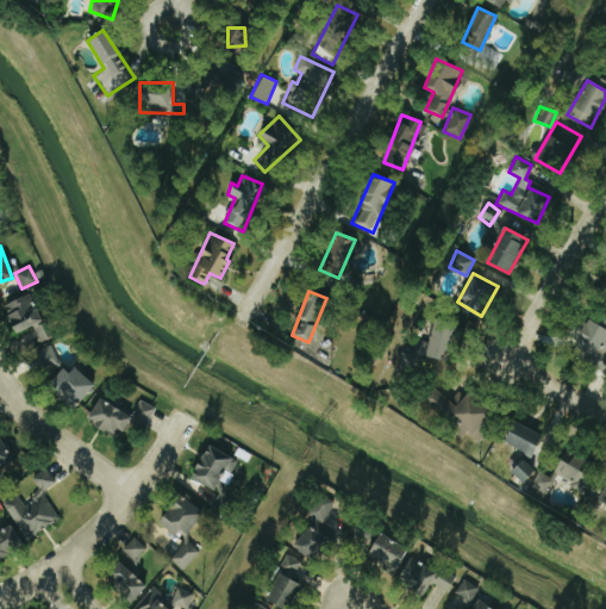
[(30,328),(36,342),(49,337),(30,293),(2,305),(14,334),(30,328)]
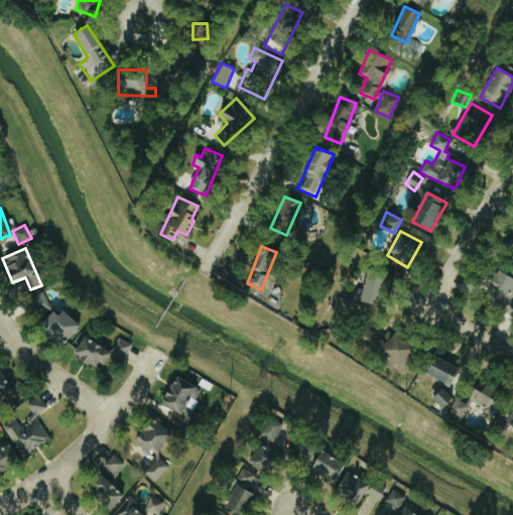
[(359,301),(377,305),(386,275),(368,270),(359,301)]
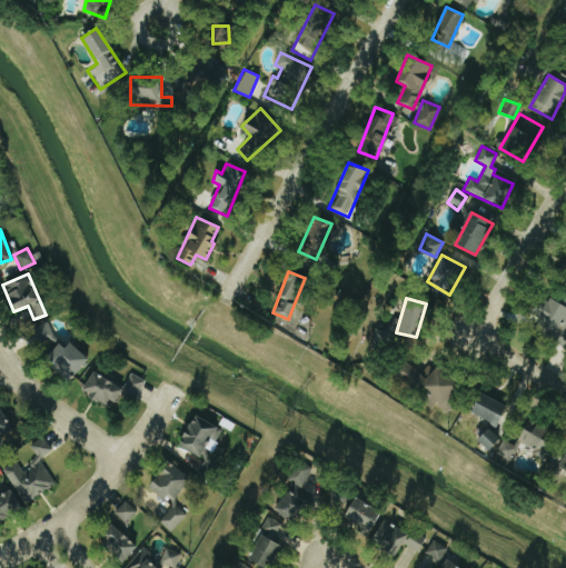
[(565,302),(565,305),(548,298),(536,324),(563,335),(565,327),(565,302)]
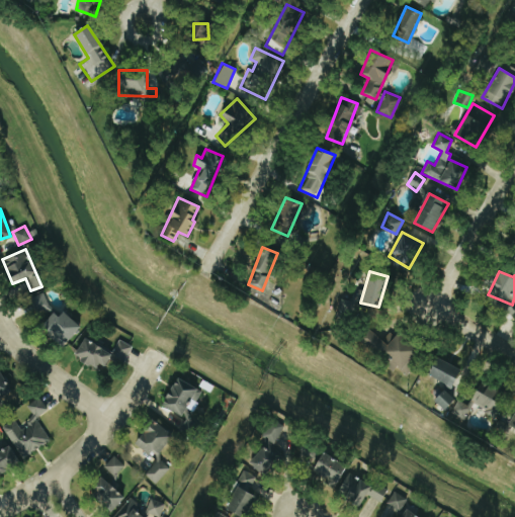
[(36,319),(53,311),(43,291),(26,299),(36,319)]
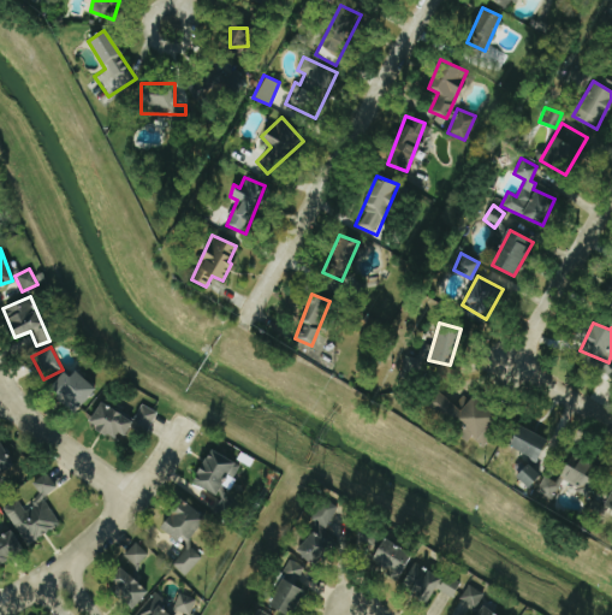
[(52,388),(76,409),(95,389),(71,367),(52,388)]
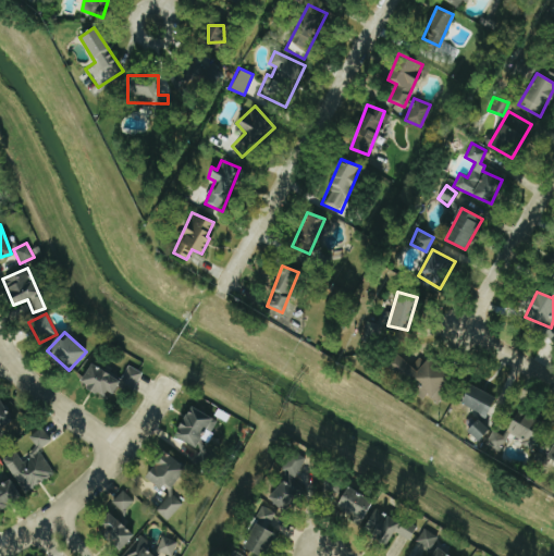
[(427,358),(423,362),(417,356),(410,365),(397,355),(386,369),(431,403),(452,377),(427,358)]
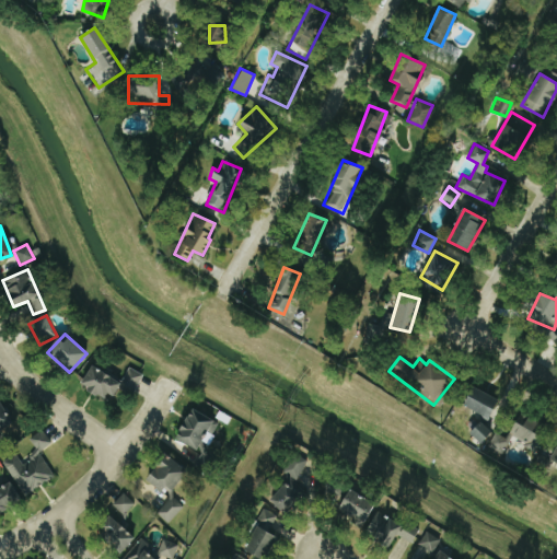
[(119,381),(91,364),(79,385),(106,402),(115,386),(130,395),(142,374),(128,365),(119,381)]
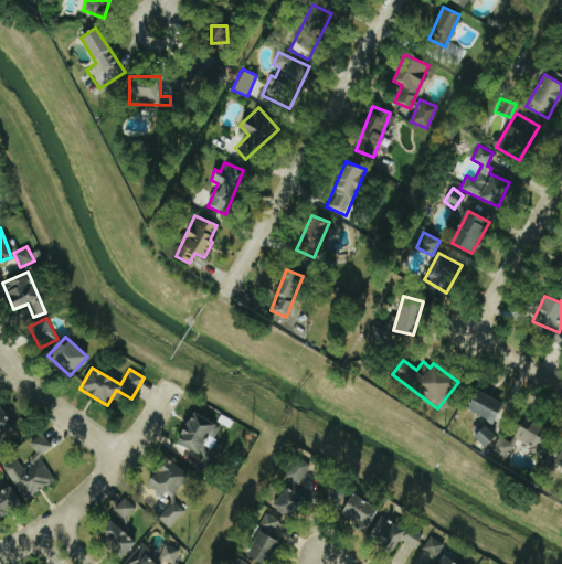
[(492,423),(502,402),(476,390),(466,411),(492,423)]
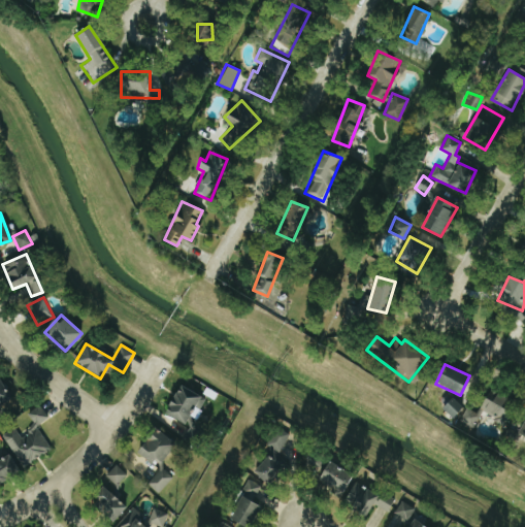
[(0,404),(10,399),(0,380),(0,404)]
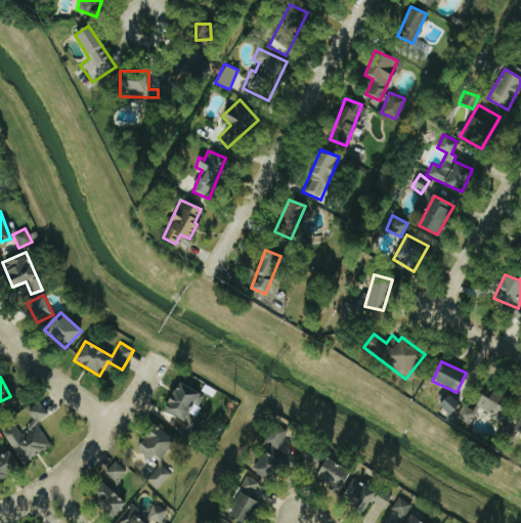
[(204,395),(179,382),(163,411),(189,426),(196,417),(192,416),(204,395)]
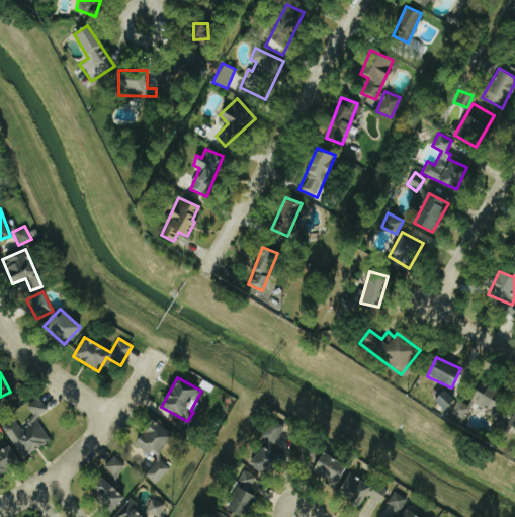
[(462,420),(471,404),(492,416),(504,396),(489,385),(483,395),(477,391),(466,407),(459,402),(452,414),(462,420)]
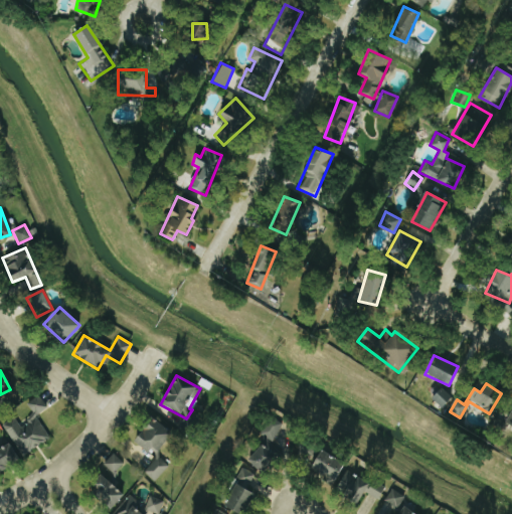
[(442,408),(452,397),(442,387),(432,397),(442,408)]
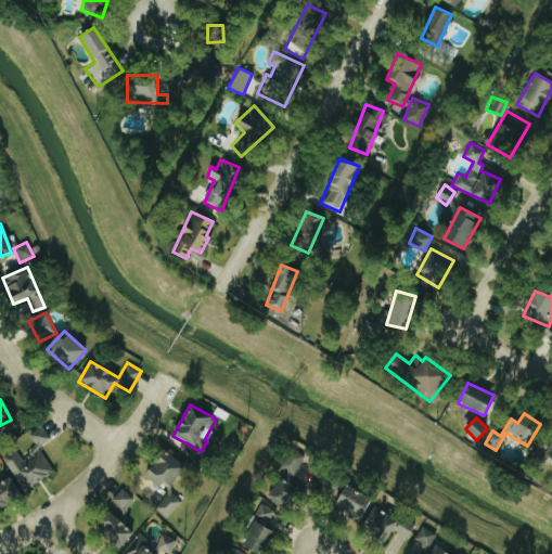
[(38,447),(49,440),(41,425),(27,433),(34,445),(25,450),(28,454),(21,460),(15,450),(2,458),(22,490),(52,472),(38,447)]
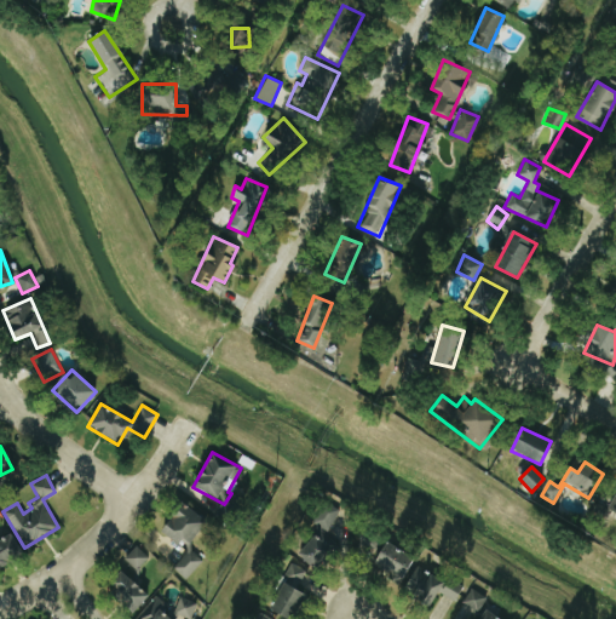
[(327,533),(338,509),(323,502),(311,526),(314,527),(299,559),(322,569),(338,538),(327,533)]
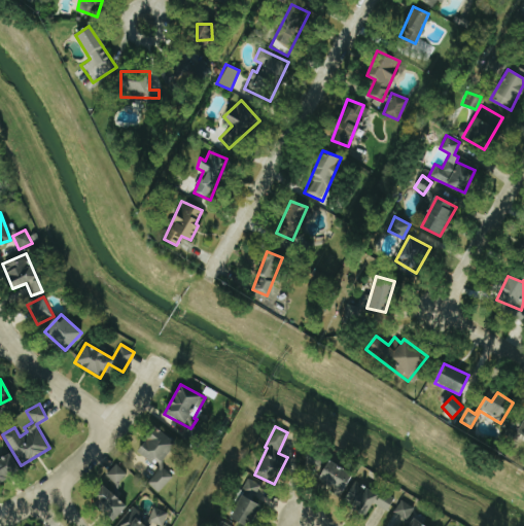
[(176,443),(156,427),(137,451),(158,466),(176,443)]
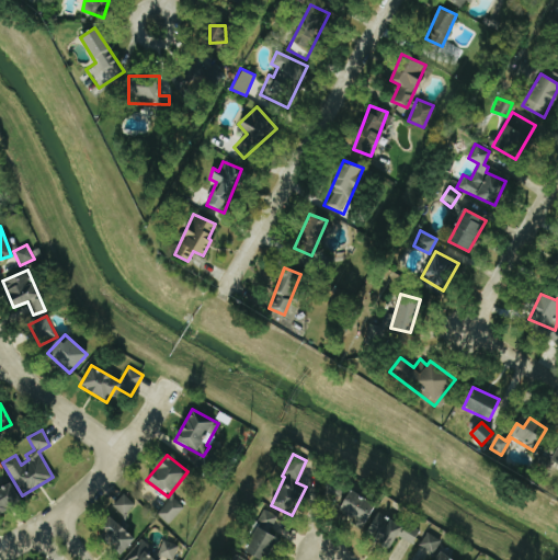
[(0,512),(20,502),(11,483),(0,489),(0,512)]
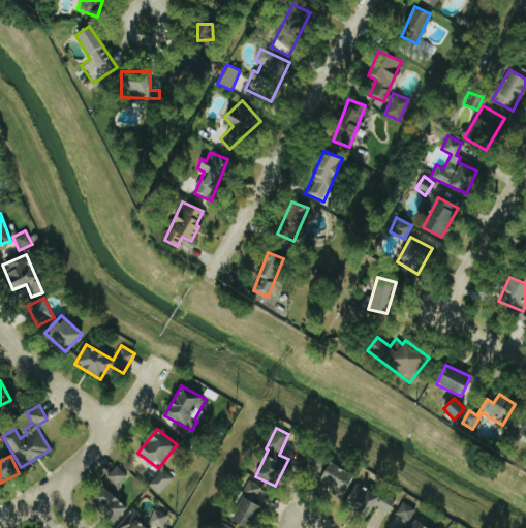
[(318,484),(342,496),(353,475),(330,462),(318,484)]
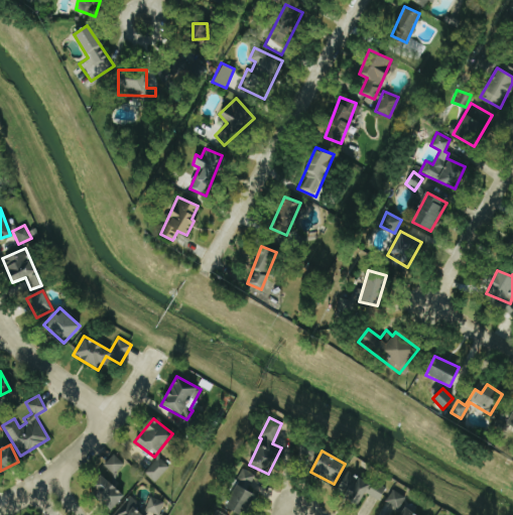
[(102,464),(112,474),(123,464),(113,454),(102,464)]
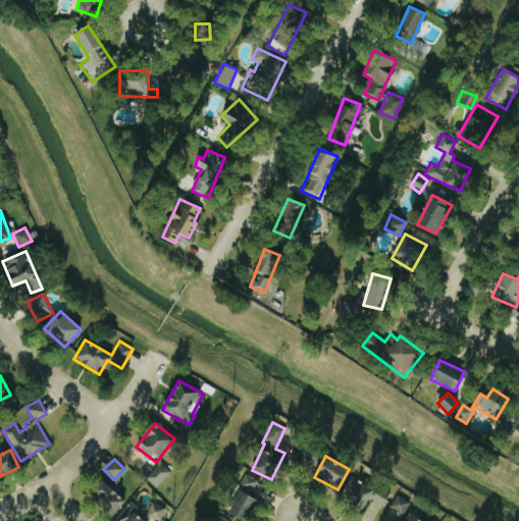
[(169,472),(159,462),(144,477),(154,487),(169,472)]
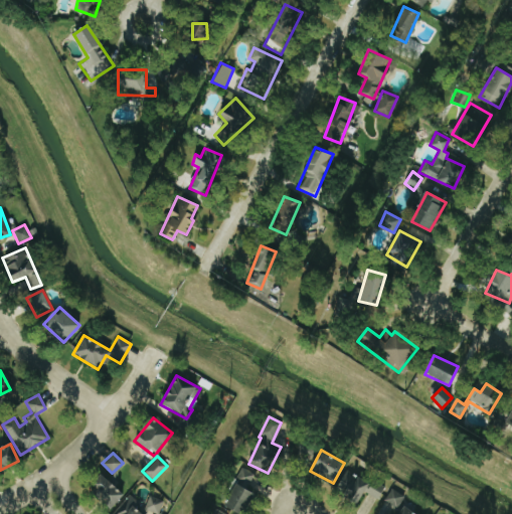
[(246,489),(253,474),(241,468),(233,482),(246,489)]
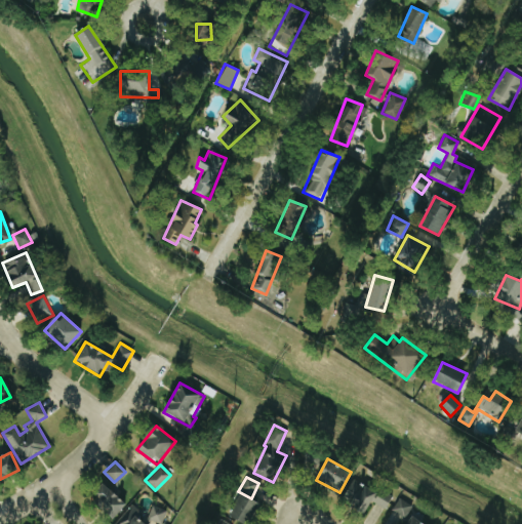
[(391,497),(353,477),(342,498),(365,511),(370,501),(385,509),(391,497)]
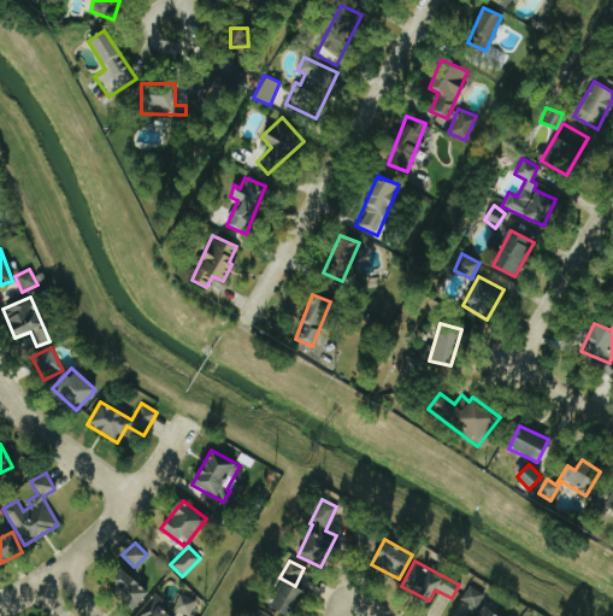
[(105,586),(133,610),(148,593),(121,569),(105,586)]
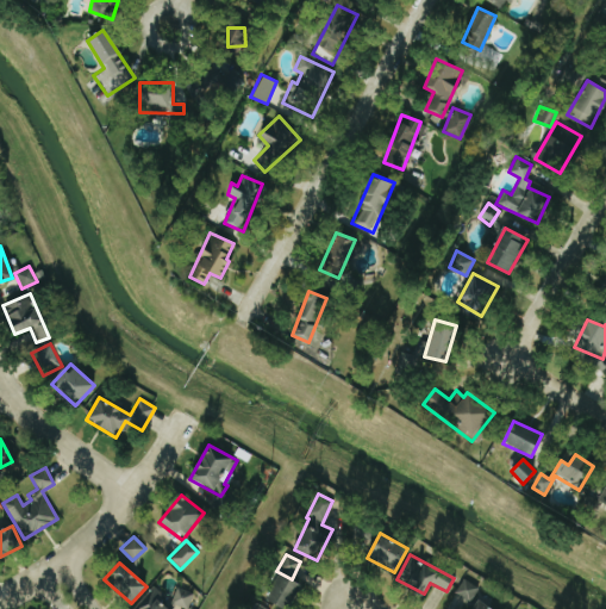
[(285,608),(289,608),(300,583),(276,575),(266,602),(285,608)]
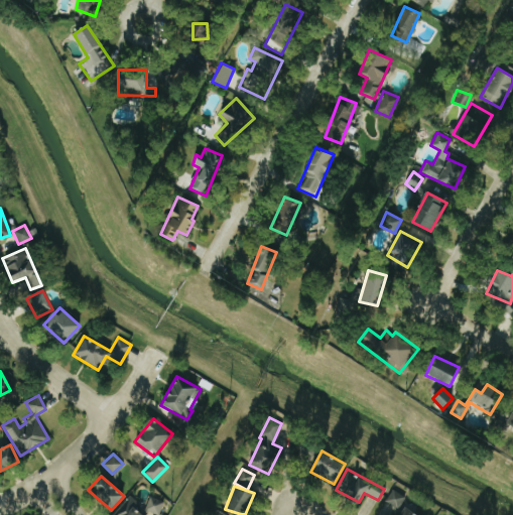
[(397,509),(404,496),(390,489),(384,503),(397,509)]
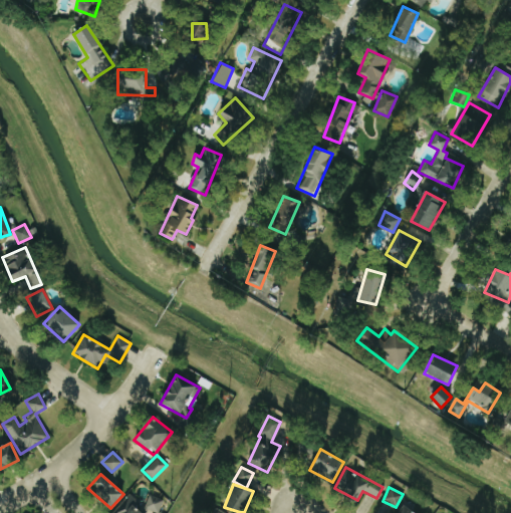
[(155,512),(163,502),(150,493),(143,504),(128,493),(112,512),(155,512)]
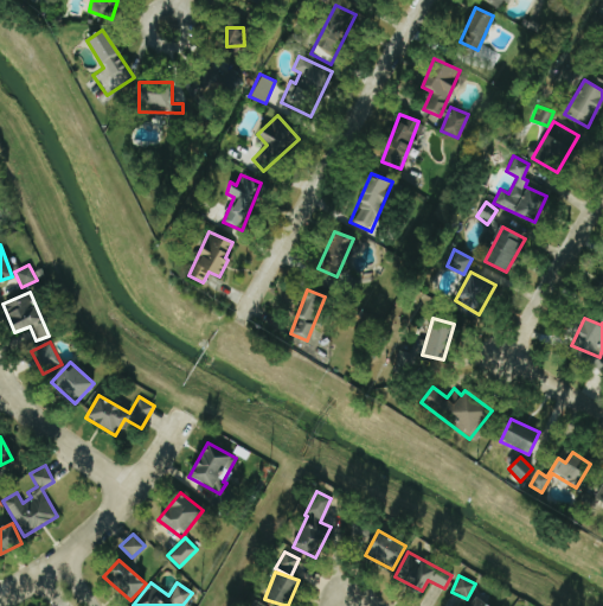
[(467,605),(491,605),(475,595),(467,605)]
